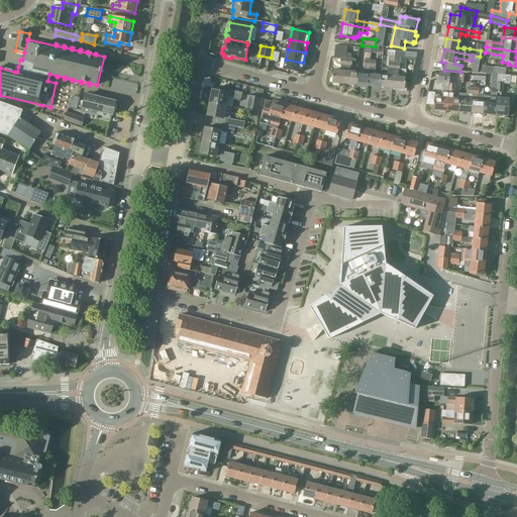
[(405,58),(406,53),(396,52),(395,58),(393,89),(398,89),(398,91),(406,92),(407,83),(405,83),(406,70),(400,70),(400,58),(405,58)]
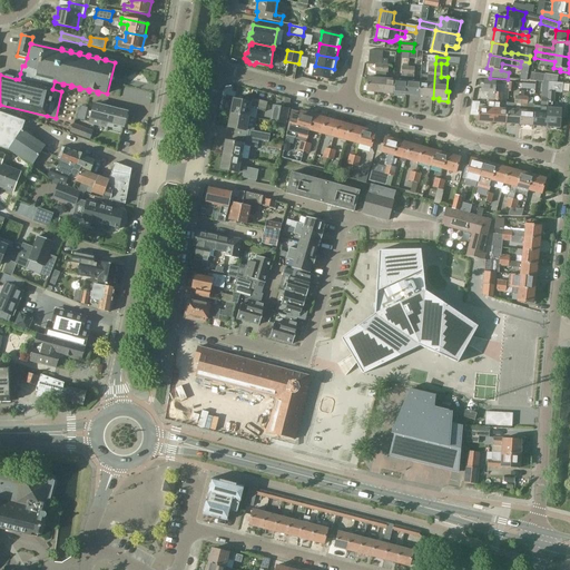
[(380,94),(382,59),(382,58),(369,58),(369,65),(375,65),(375,72),(376,72),(376,79),(367,78),(366,92),(380,94)]
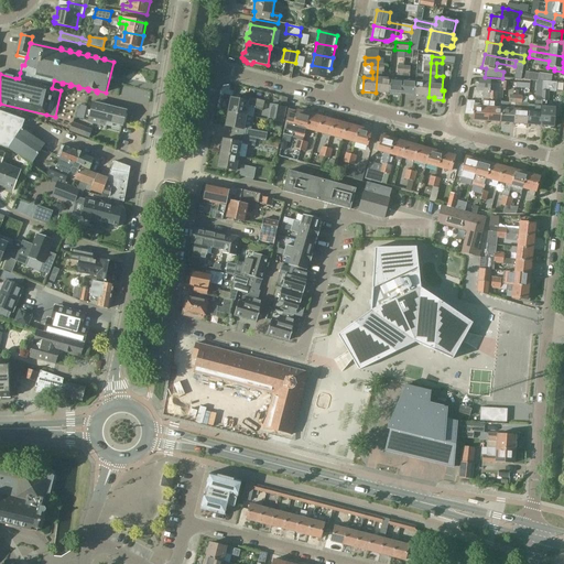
[(376,93),(388,94),(390,79),(381,78),(382,72),(383,73),(384,65),(383,65),(383,60),(378,58),(376,93)]
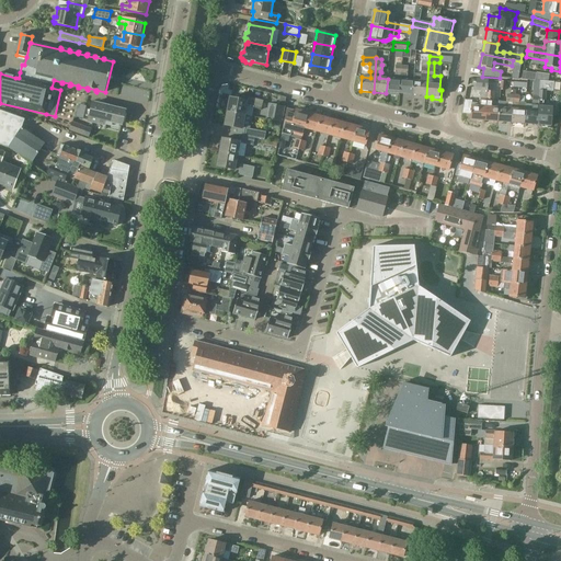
[(513,60),(512,66),(514,67),(512,79),(518,79),(521,68),(522,61),(521,61),(513,60)]
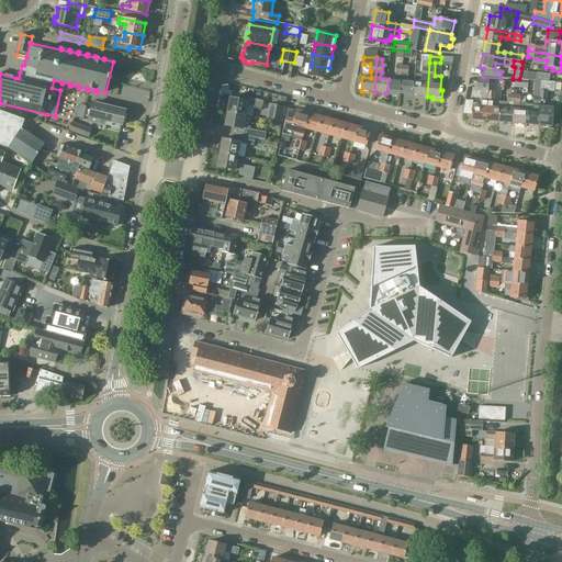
[(413,96),(427,97),(429,63),(423,62),(422,82),(414,81),(413,96)]
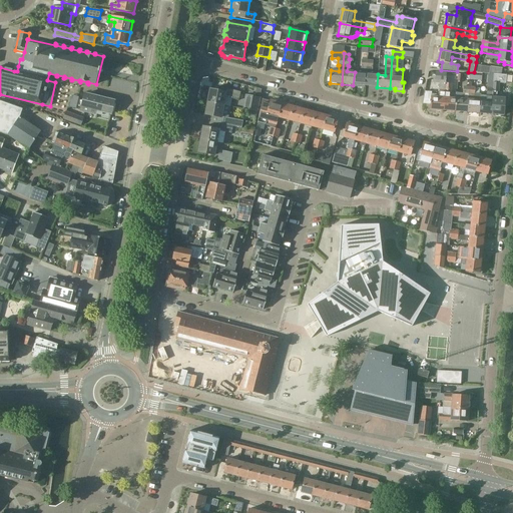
[(301,62),(284,59),(282,69),(299,72),(301,62)]
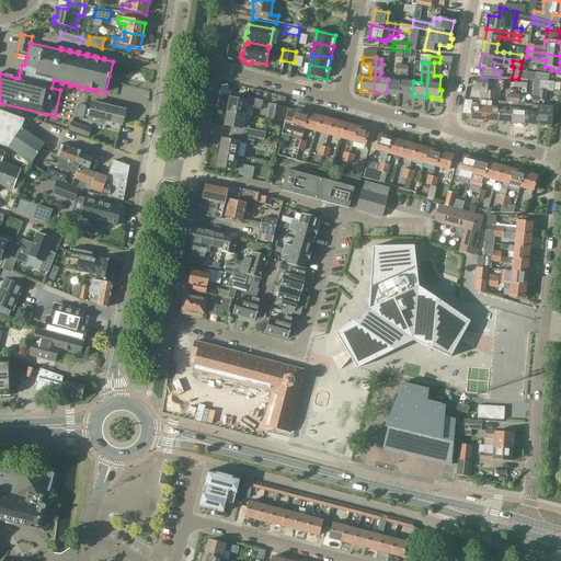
[(400,94),(401,80),(402,67),(396,66),(395,80),(388,79),(386,93),(388,93),(388,94),(393,95),(395,93),(400,94)]
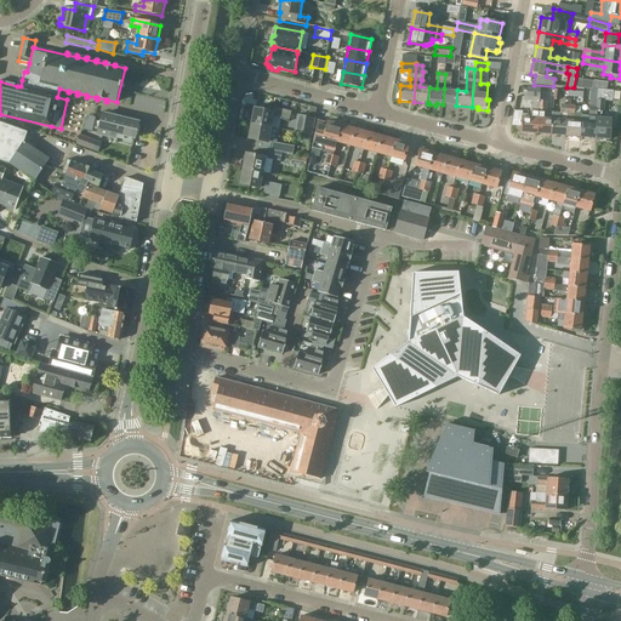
[(443,104),(456,106),(457,90),(450,90),(451,74),(445,74),(444,89),(443,104)]
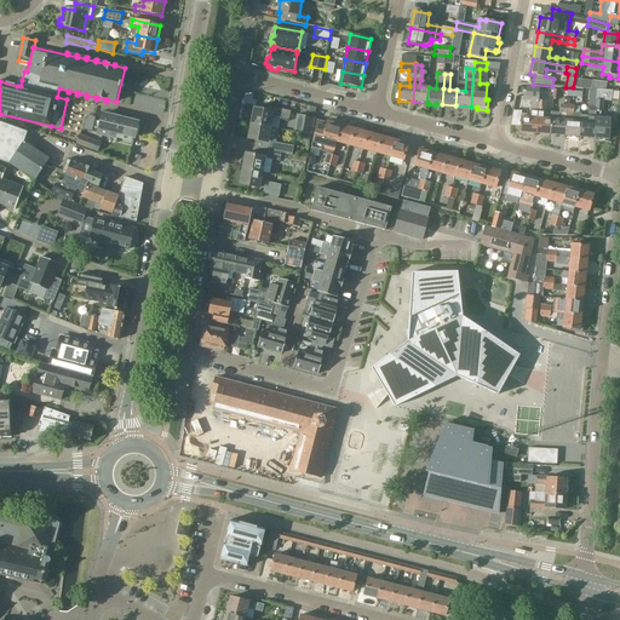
[(577,89),(591,90),(592,81),(578,80),(577,89)]
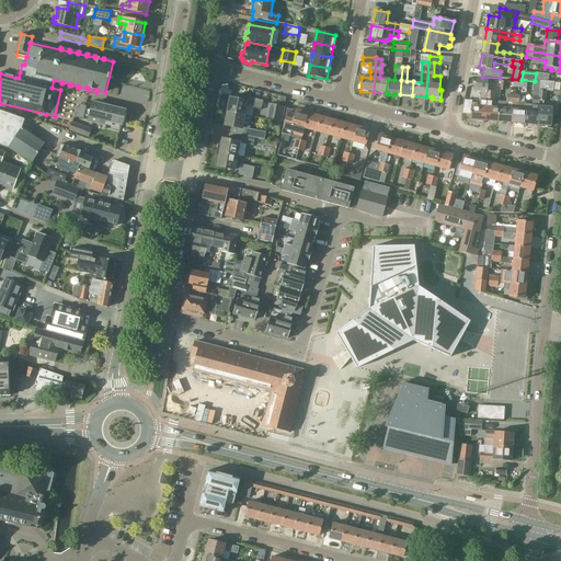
[(485,121),(488,91),(489,80),(477,79),(476,91),(481,91),(480,104),(471,103),(471,111),(471,114),(470,119),(485,121)]
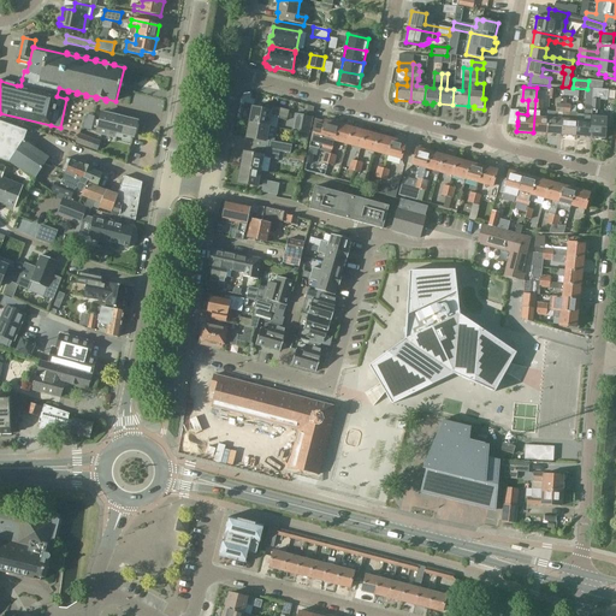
[(592,107),(590,137),(605,138),(606,118),(594,117),(594,110),(598,111),(599,100),(608,100),(608,90),(592,89),(592,100),(592,107)]
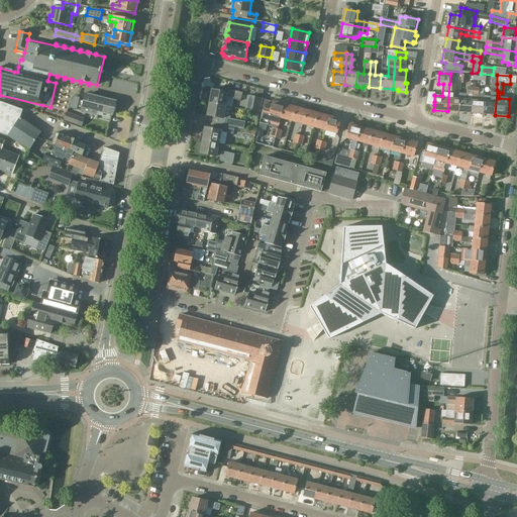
[(447,111),(458,112),(459,99),(452,99),(452,93),(454,93),(455,84),(449,84),(447,111)]
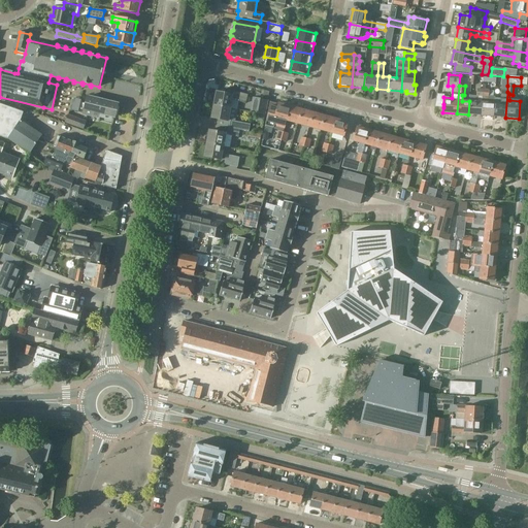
[(505,118),(507,92),(507,86),(502,86),(501,98),(502,98),(502,99),(494,98),(494,103),(493,117),(505,118)]
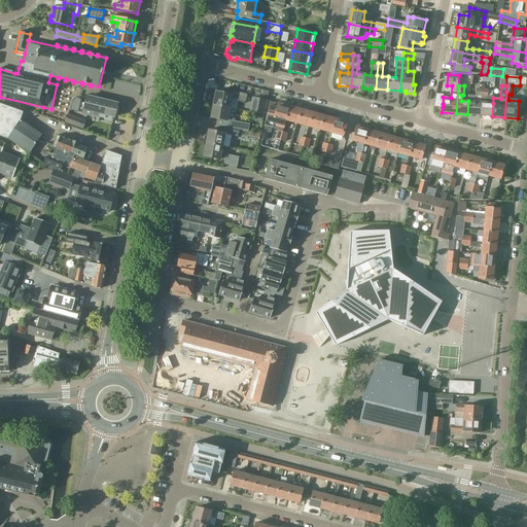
[(216,92),(214,105),(230,108),(232,100),(245,104),(248,95),(233,92),(225,90),(224,94),(216,92)]
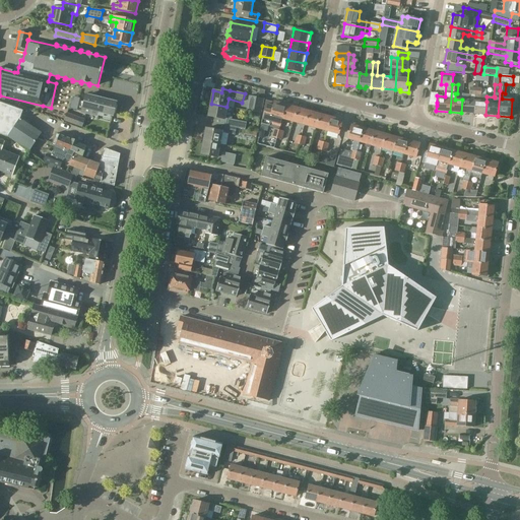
[(461,113),(473,114),(475,88),(469,88),(468,101),(462,100),(461,113)]
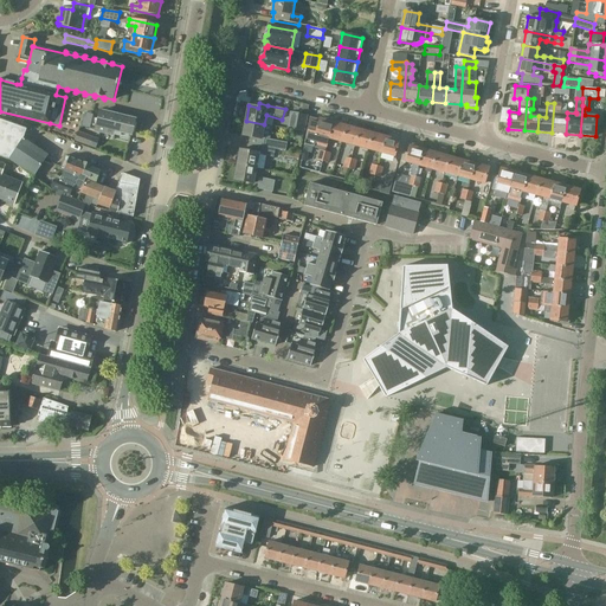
[(552,133),(566,134),(567,118),(560,118),(561,104),(554,103),(552,133)]
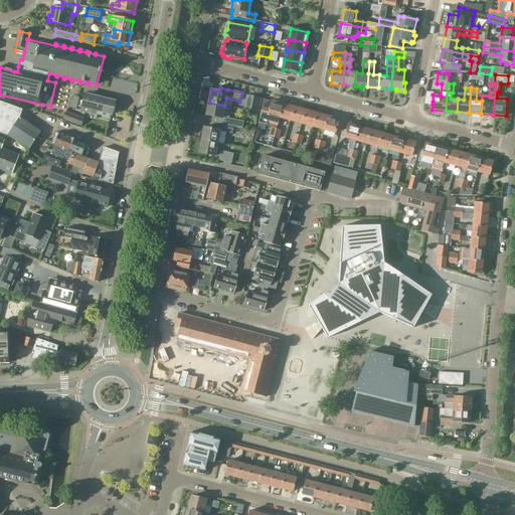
[(433,105),(433,102),(425,102),(427,92),(426,92),(424,105),(433,105)]
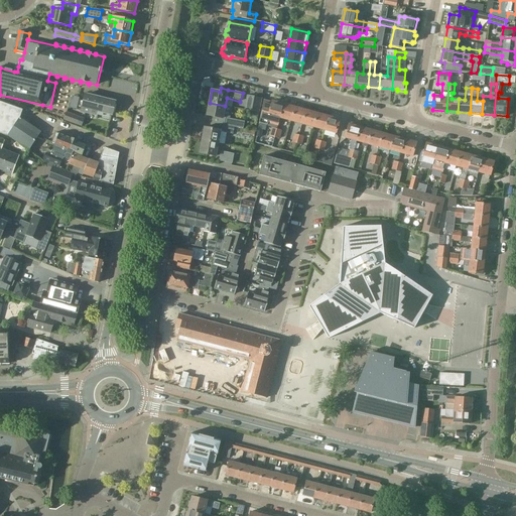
[(97,111),(112,115),(115,102),(86,95),(82,111),(96,114),(97,111)]
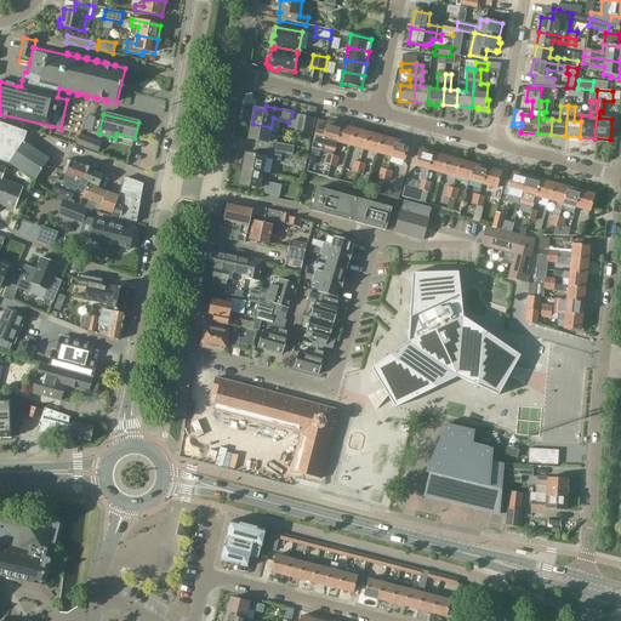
[(297,117),(295,132),(312,136),(314,119),(297,117)]
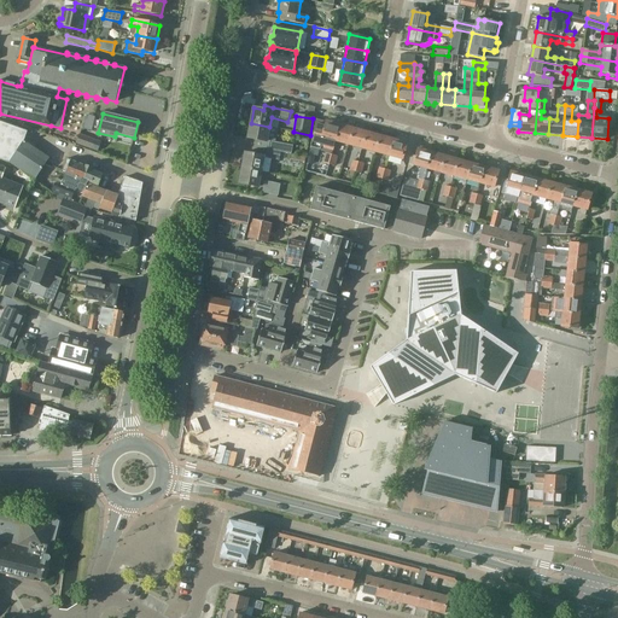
[(0,122),(0,158),(10,163),(35,180),(50,158),(24,141),(28,132),(0,122)]
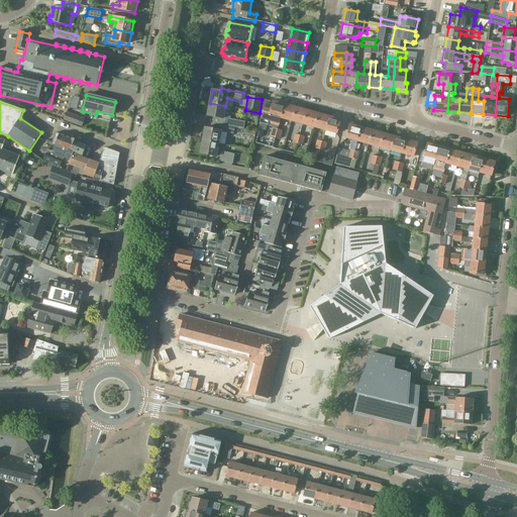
[(271,116),(281,118),(284,105),(273,102),(271,111),(265,109),(263,123),(268,125),(271,116)]
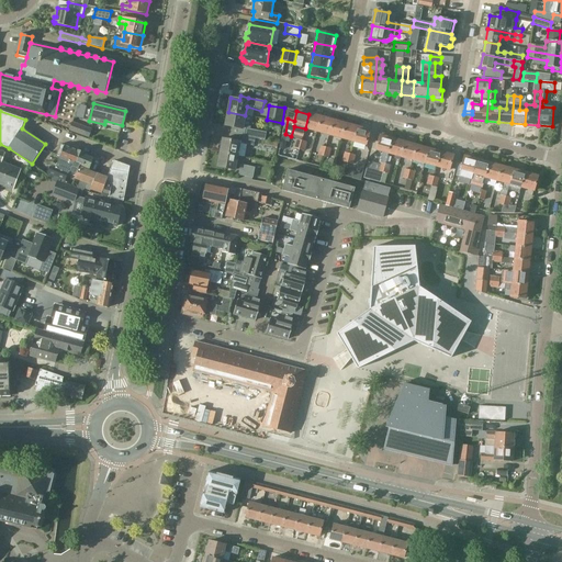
[(245,115),(228,112),(225,126),(243,130),(245,115)]
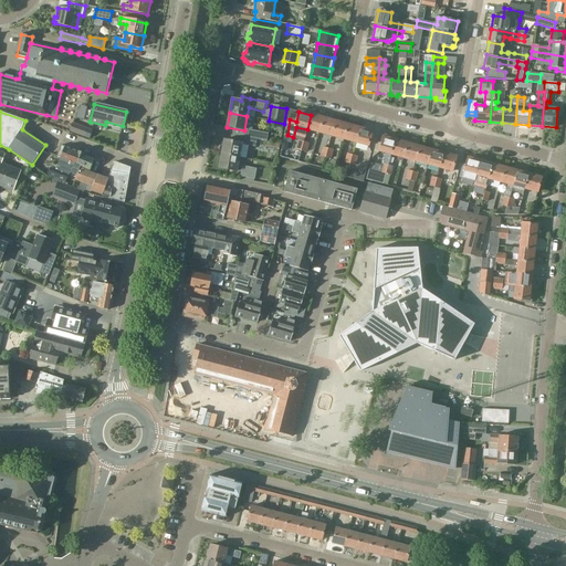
[(307,129),(320,133),(323,118),(311,115),(307,129)]
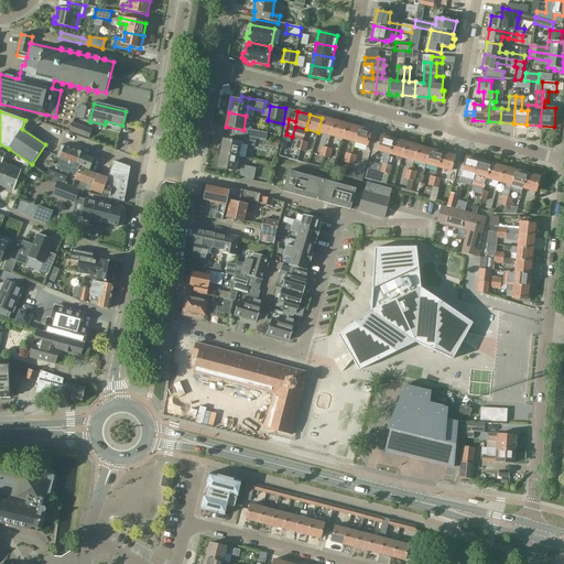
[(318,132),(331,136),(335,121),(322,118),(318,132)]
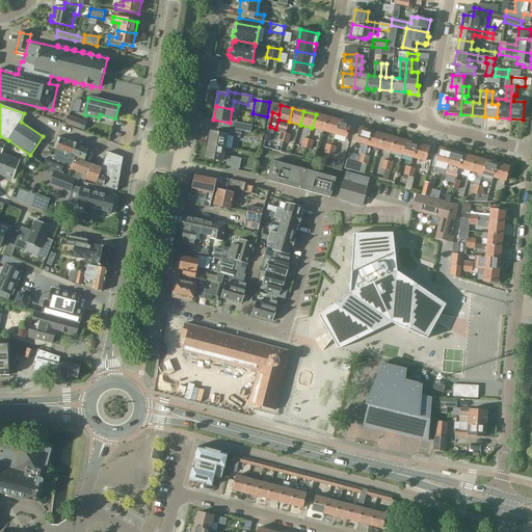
[(312,128),(323,131),(326,117),(316,114),(312,128)]
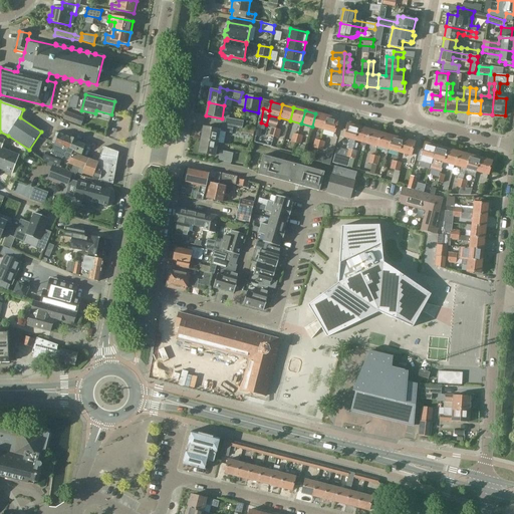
[(66,112),(63,119),(81,126),(84,117),(66,112)]
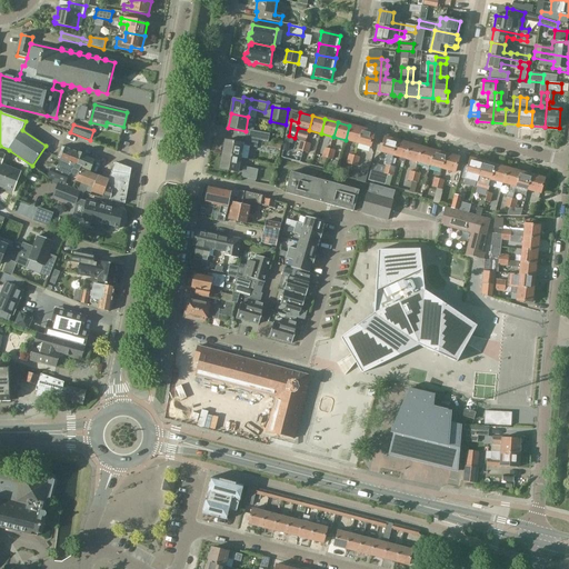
[(346,140),(358,143),(361,129),(349,126),(346,140)]
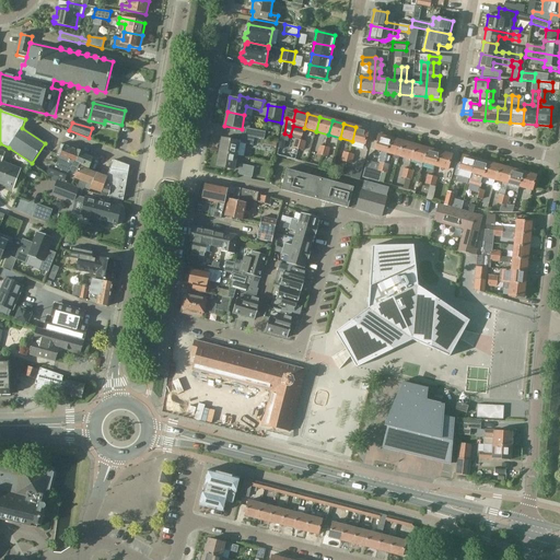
[(356,127),(352,141),(364,146),(369,130),(356,127)]
